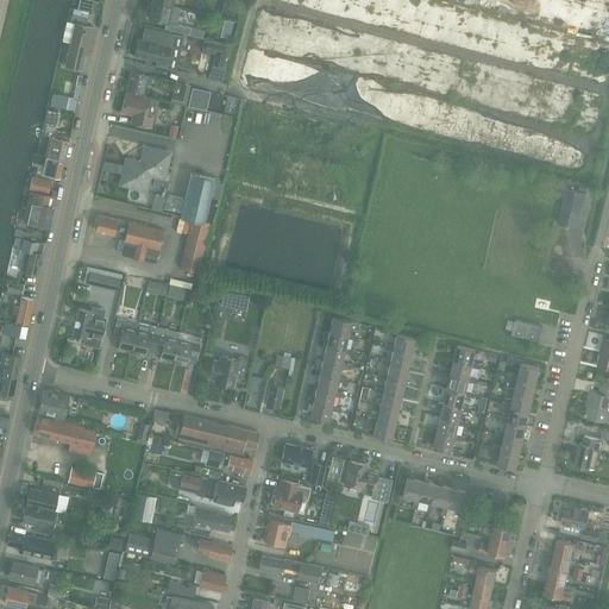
[(80,0),(79,4),(82,5),(81,8),(96,12),(99,1),(98,1),(98,0),(94,0),(95,0),(94,0),(90,0),(89,5),(89,2),(87,1),(86,5),(85,5),(86,1),(80,0)]
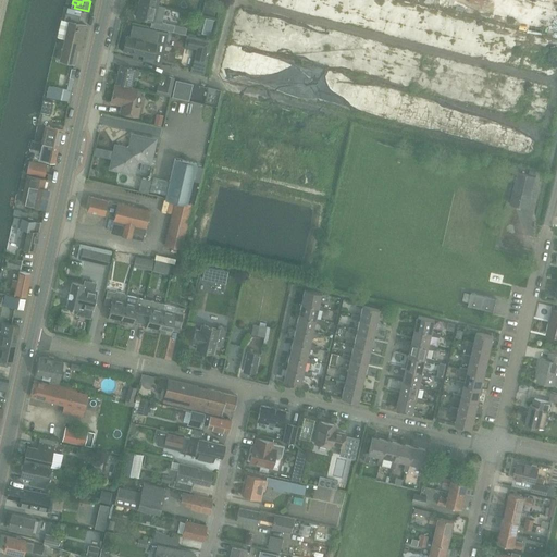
[(207,0),(205,0),(202,13),(215,16),(219,3),(207,0)]
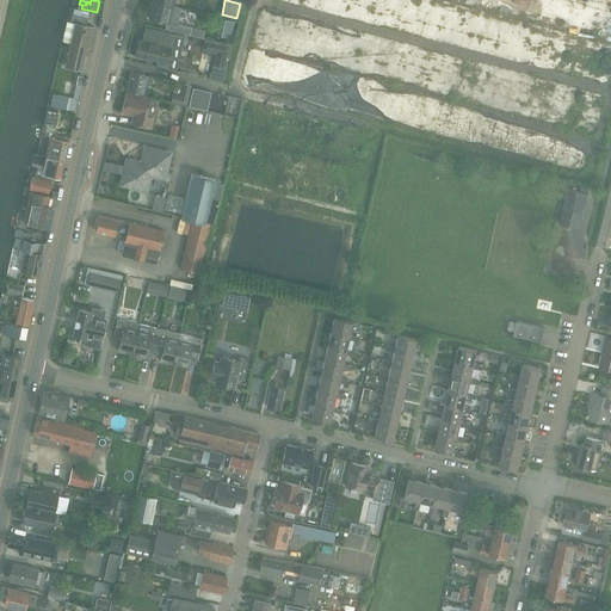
[(170,23),(173,6),(152,1),(147,18),(170,23)]
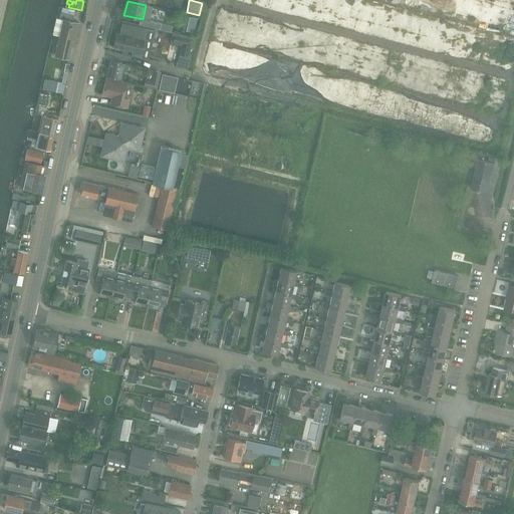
[(71,47),(74,47),(79,23),(72,21),(73,15),(60,12),(59,19),(62,20),(54,56),(68,59),(71,47)]
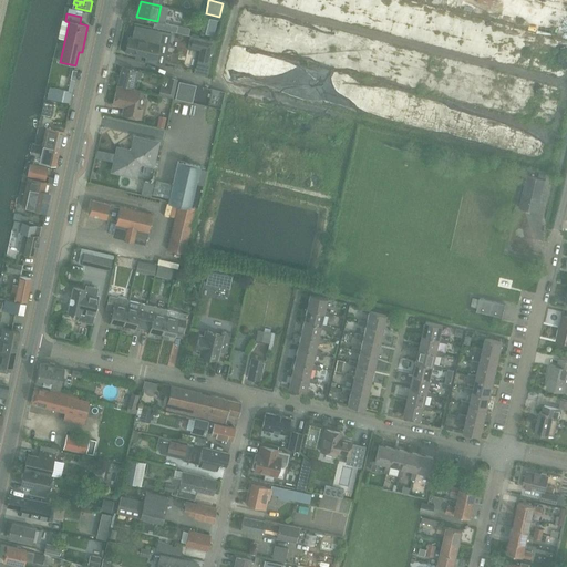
[(127,37),(124,52),(155,59),(162,31),(135,26),(132,38),(127,37)]
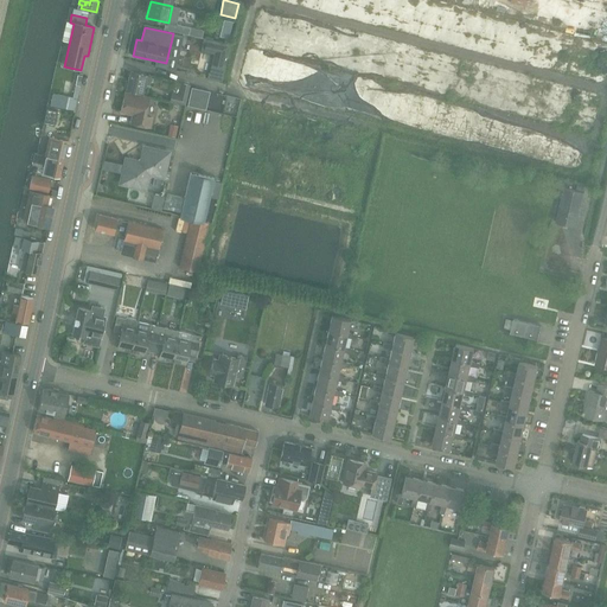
[(190,27),(189,34),(202,38),(204,31),(190,27)]
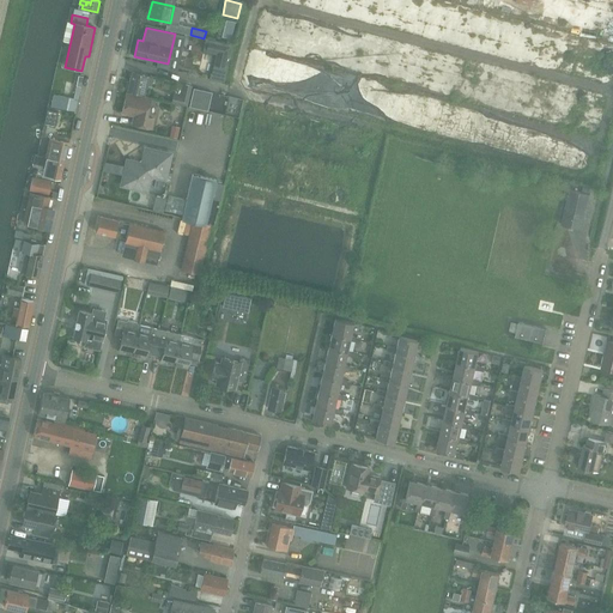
[(230,47),(208,41),(206,50),(216,53),(213,65),(225,67),(230,47)]
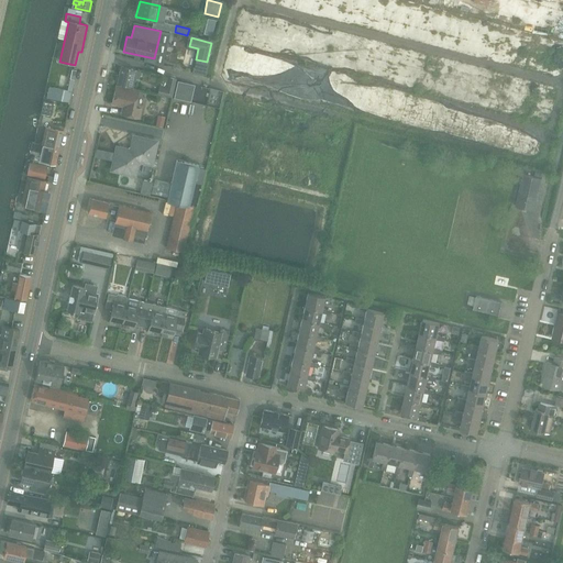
[(135,69),(121,66),(117,83),(131,86),(133,77),(139,78),(140,72),(135,70),(135,69)]
